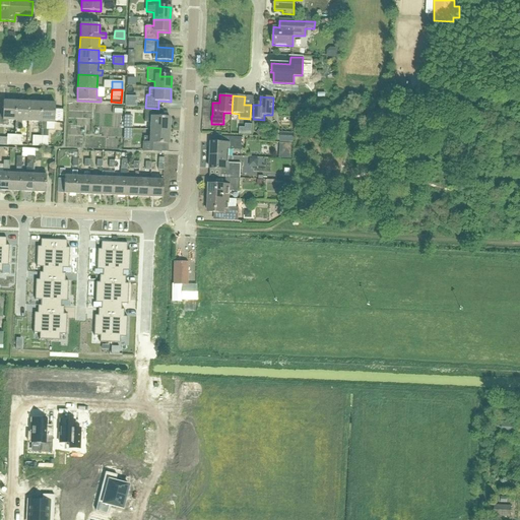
[(15,121),(16,102),(3,102),(2,121),(15,121)]
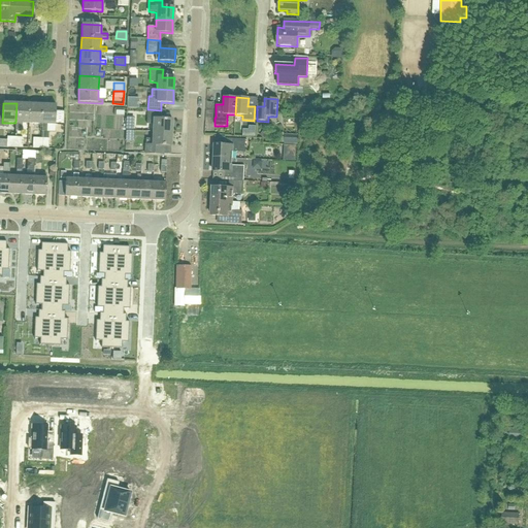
[(29,124),(29,104),(17,103),(15,123),(29,124)]
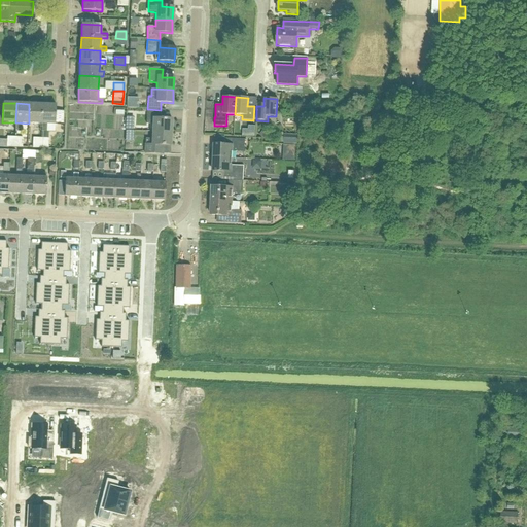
[(41,124),(42,104),(29,104),(29,124),(41,124)]
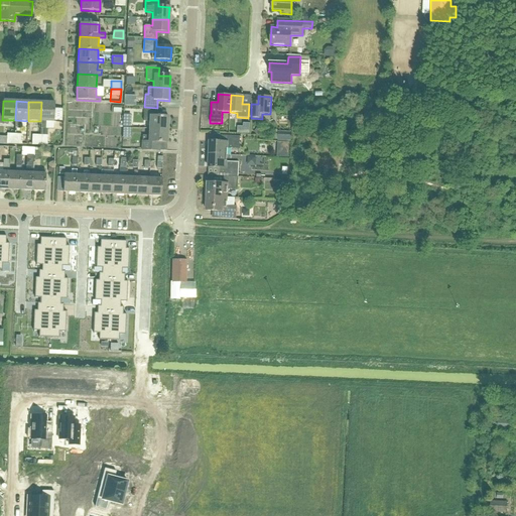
[(41,102),(40,121),(53,122),(54,103),(41,102)]
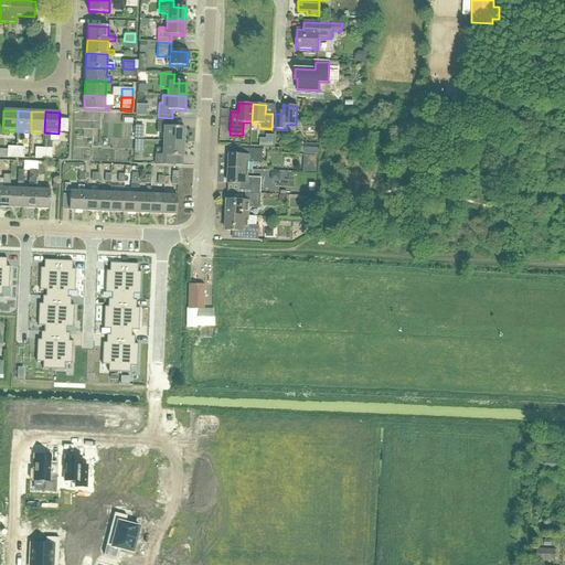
[(177,118),(172,118),(158,117),(157,134),(163,134),(163,141),(183,142),(184,128),(172,128),(173,119),(177,119),(177,118)]
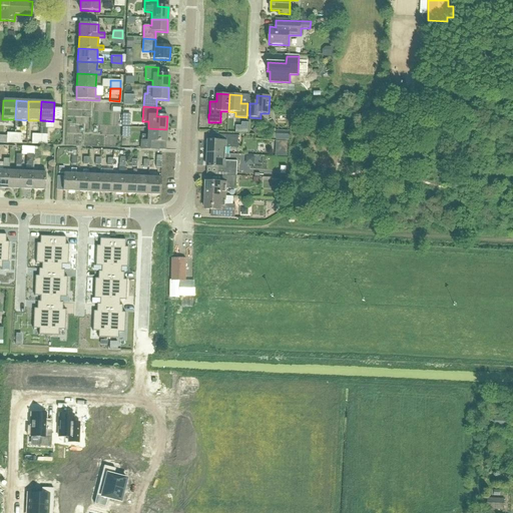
[(166,129),(148,128),(147,135),(141,135),(141,149),(158,150),(155,149),(155,141),(165,142),(166,129)]
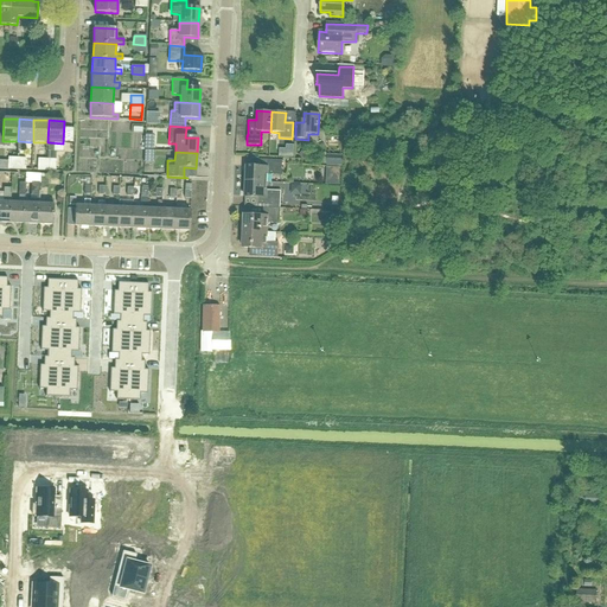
[(17,158),(17,170),(25,170),(26,158),(17,158)]
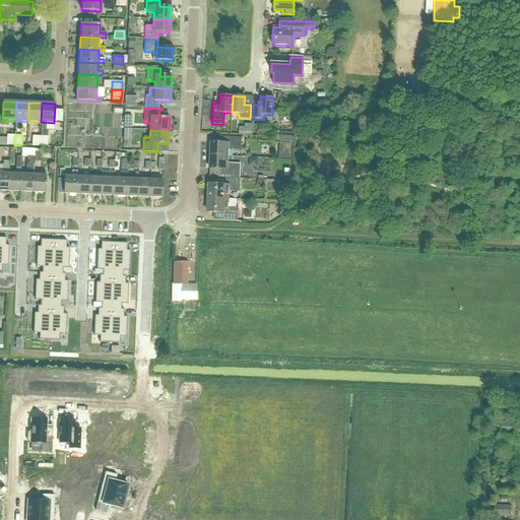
[(41,136),(40,146),(48,146),(48,137),(41,136)]
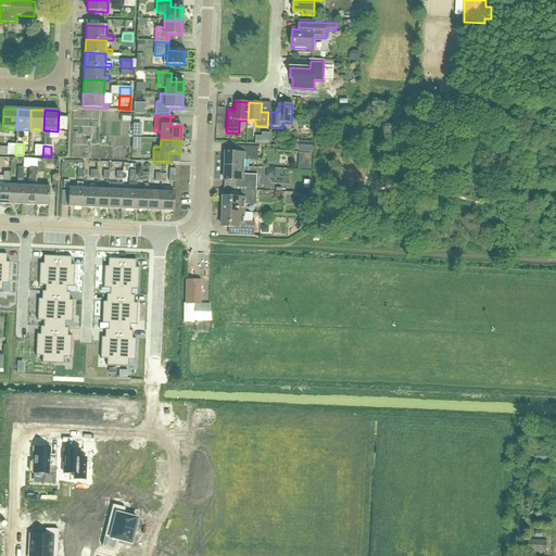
[(244,167),(244,160),(257,161),(258,148),(237,147),(237,153),(226,152),(225,166),(244,167)]
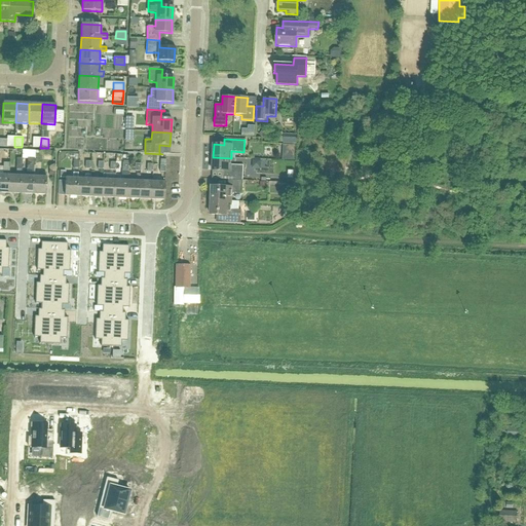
[(222,178),(235,178),(242,179),(243,165),(231,164),(231,158),(213,157),(212,171),(222,172),(222,178)]
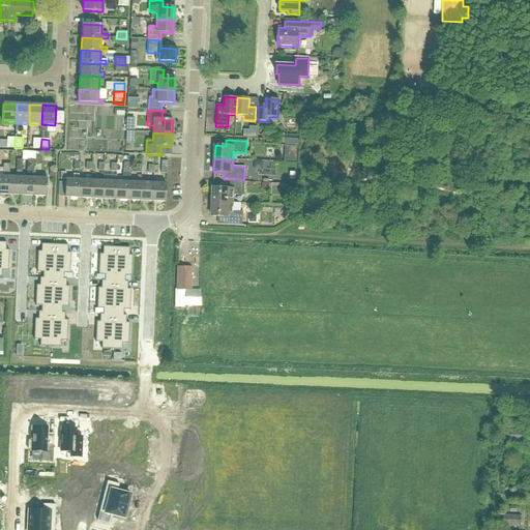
[(27,177),(22,177),(21,196),(33,196),(34,178),(34,159),(28,159),(27,177)]
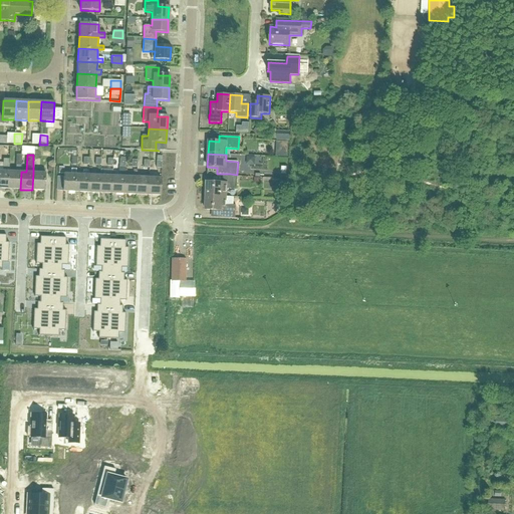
[(0,171),(0,189),(8,189),(9,172),(9,160),(4,160),(3,171),(0,171)]
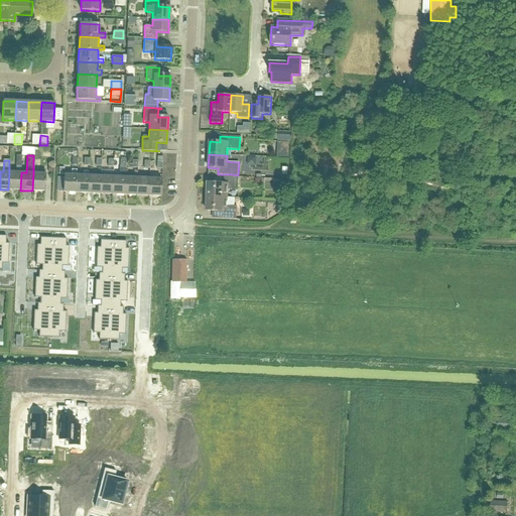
[(16,172),(9,172),(8,189),(20,190),(21,172),(20,172),(21,165),(16,165),(16,172)]
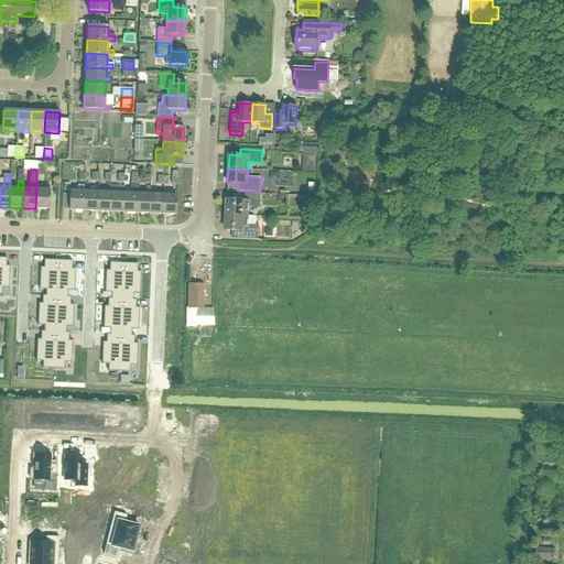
[(43,190),(36,190),(35,208),(49,209),(50,190),(49,190),(49,185),(43,184),(43,190)]
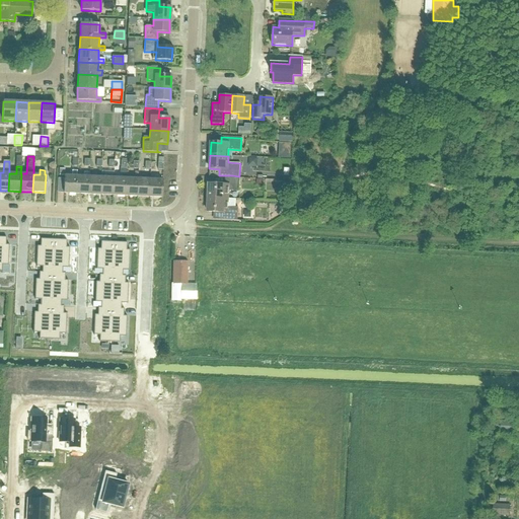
[(77,176),(76,176),(76,170),(72,170),(72,175),(64,175),(64,194),(76,194),(77,176)]
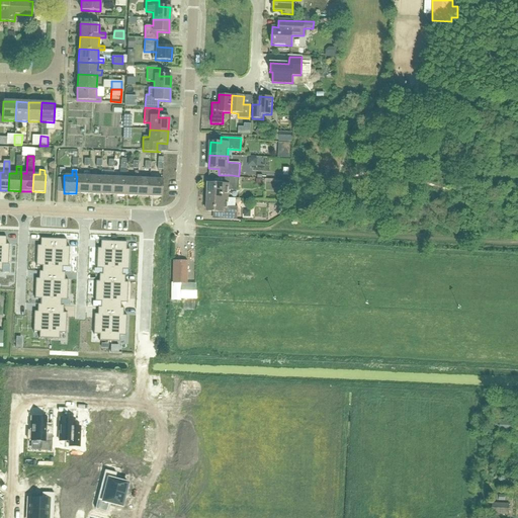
[(84,176),(77,176),(76,193),(88,194),(89,176),(89,172),(84,172),(84,176)]
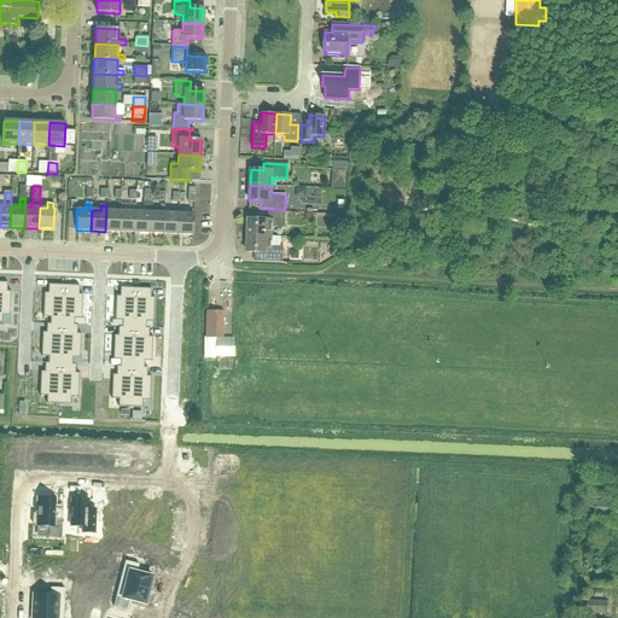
[(143,213),(135,211),(134,233),(149,234),(150,213),(150,207),(143,207),(143,213)]
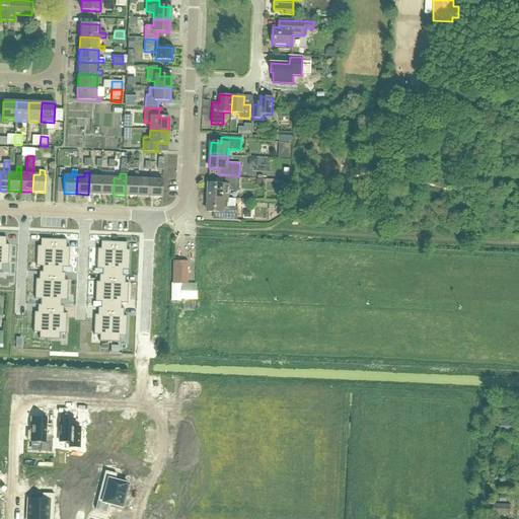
[(101,177),(89,176),(88,195),(100,195),(101,177)]
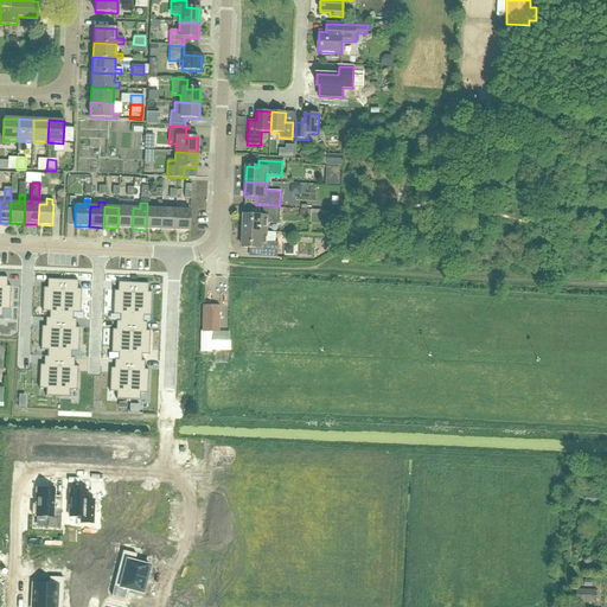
[(133,208),(119,208),(117,228),(132,229),(133,208)]
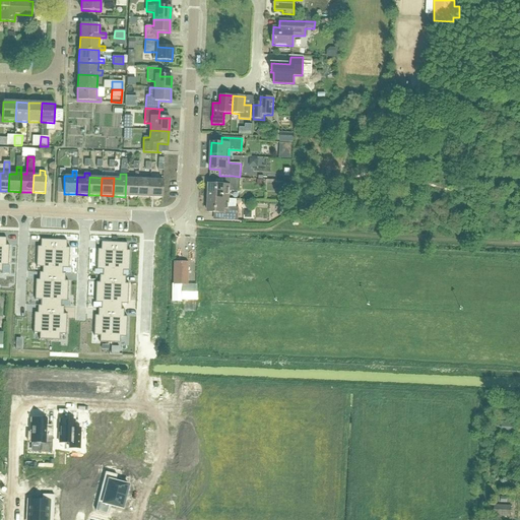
[(208,198),(229,199),(229,191),(239,192),(240,179),(225,178),(225,185),(209,184),(208,192),(207,192),(207,197),(208,197),(208,198)]
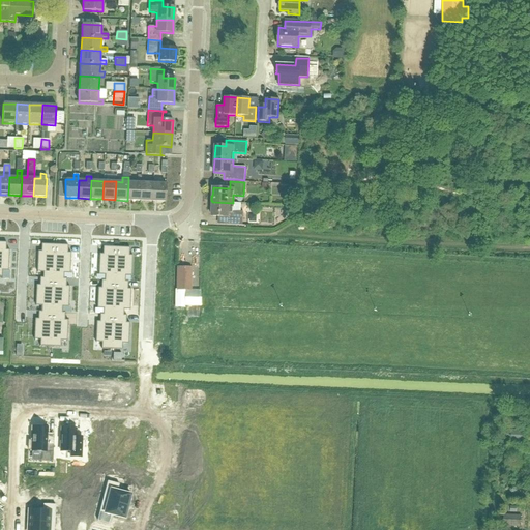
[(141,182),(128,182),(127,201),(140,201),(141,182)]
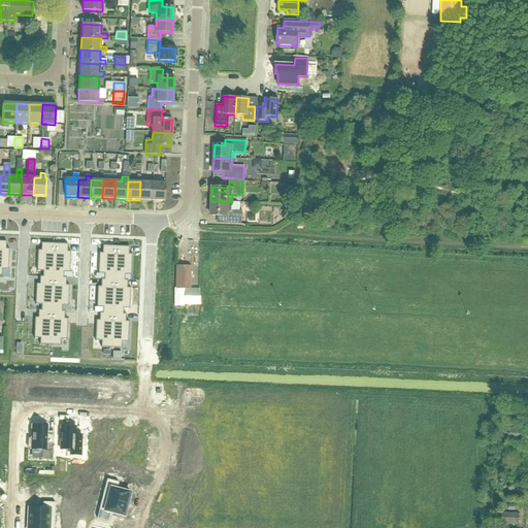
[(140,182),(139,200),(152,201),(153,183),(140,182)]
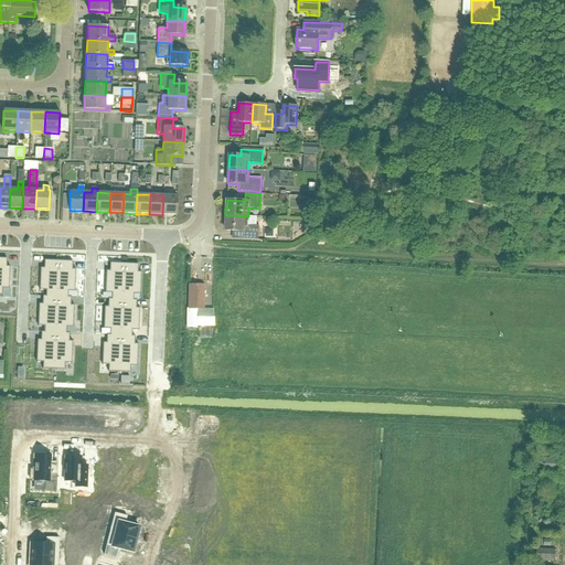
[(163,195),(162,215),(176,215),(177,195),(163,195)]
